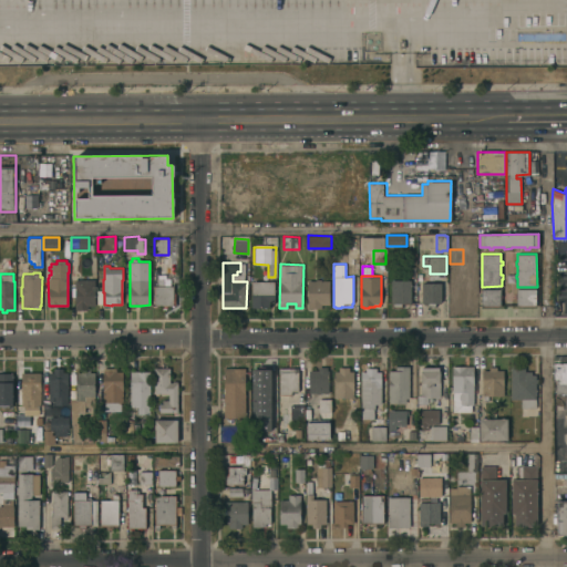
[(75,279),(95,279),(95,306),(88,306),(88,309),(75,309),(75,279)]
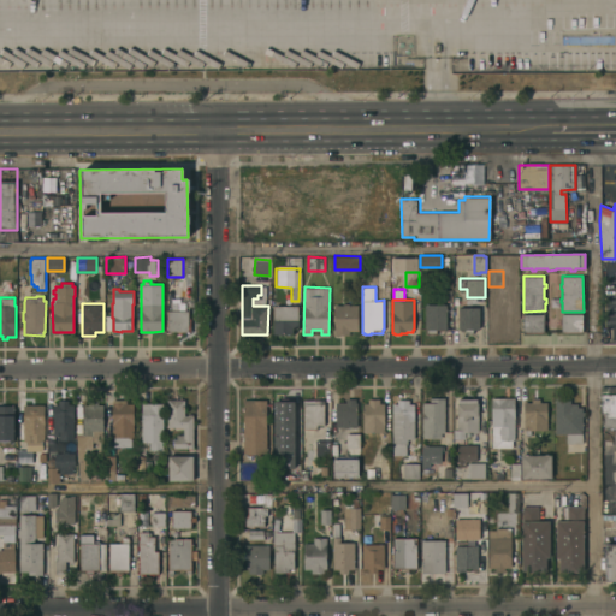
[(336,304),(343,304),(343,303),(350,303),(350,304),(359,304),(359,331),(350,330),(350,335),(336,335),(336,304)]
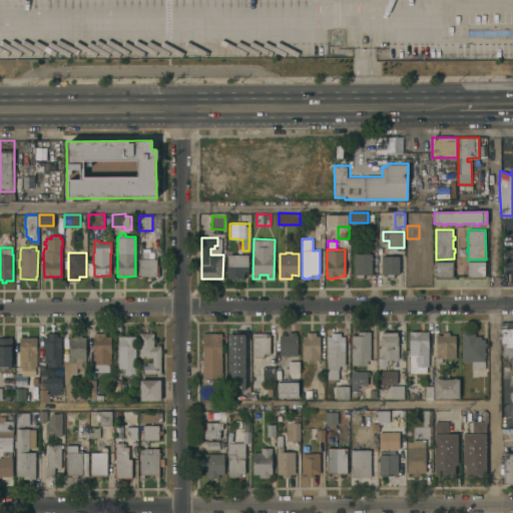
[(373,274),(364,274),(364,278),(355,278),(354,253),(372,252),(373,274)]
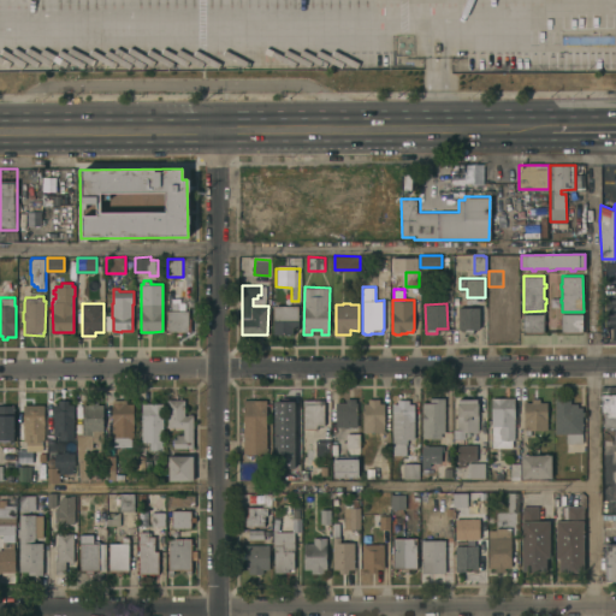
[(515,331),(502,331),(502,329),(493,329),(493,304),(515,304),(515,331)]
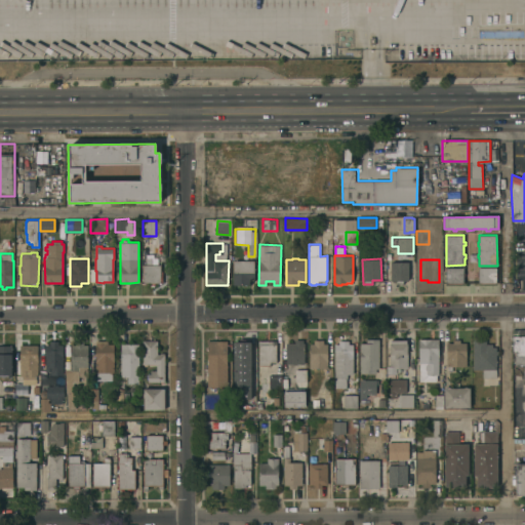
[(254,260),(254,280),(250,280),(250,285),(234,285),(234,260),(254,260)]
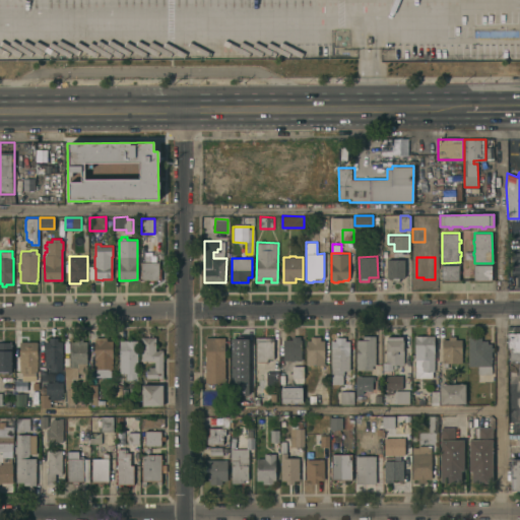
[(405,277),(399,277),(399,281),(393,281),(393,277),(387,277),(387,259),(405,259),(405,277)]
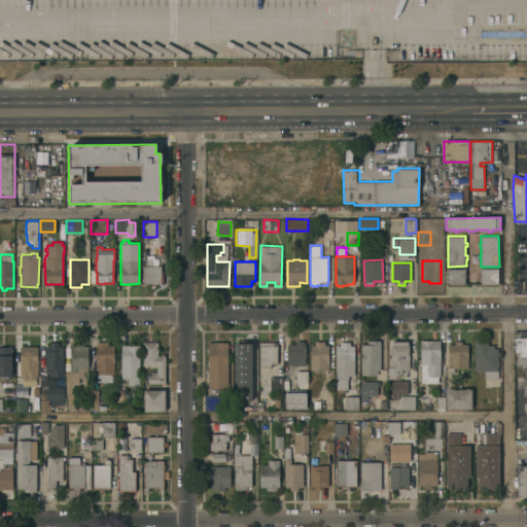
[(144,284),(144,266),(162,266),(162,272),(163,272),(163,278),(165,278),(165,284),(162,284),(162,285),(160,285),(160,284),(155,284),(155,287),(151,287),(151,285),(151,284),(144,284)]
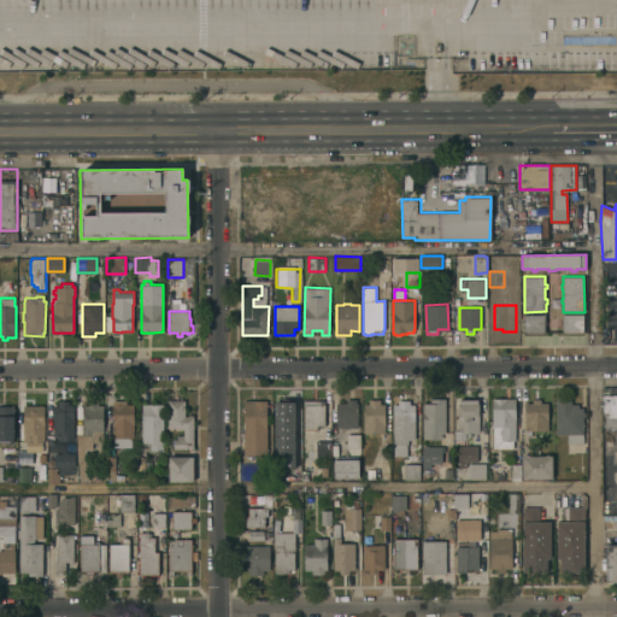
[(546,319),(547,319),(547,324),(546,324),(546,333),(524,333),(524,313),(546,315),(546,319)]
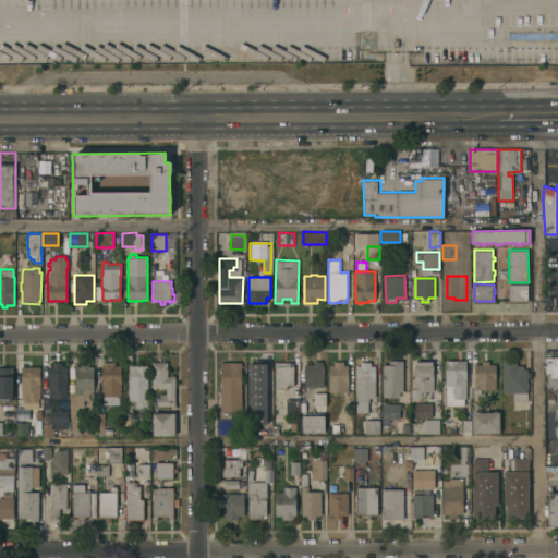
[(528,283),(528,300),(509,300),(509,292),(508,292),(508,289),(509,289),(509,283),(528,283)]
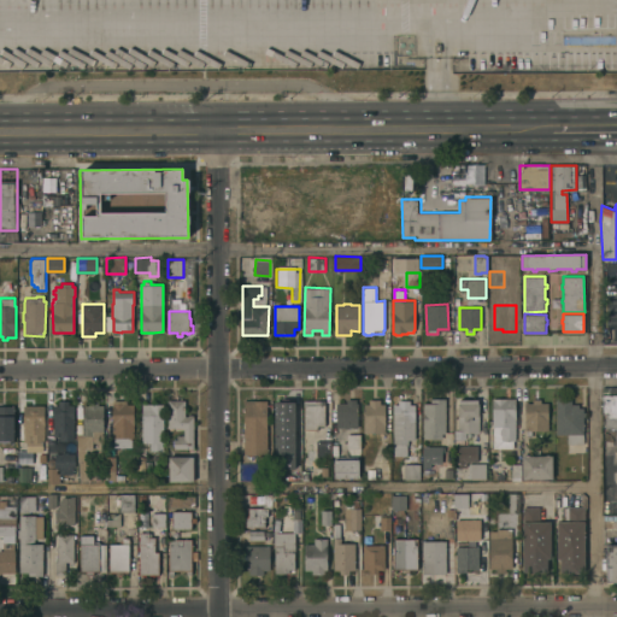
[(616,440),(616,428),(604,428),(604,413),(601,413),(601,387),(609,387),(609,388),(611,388),(611,394),(616,394),(616,440)]
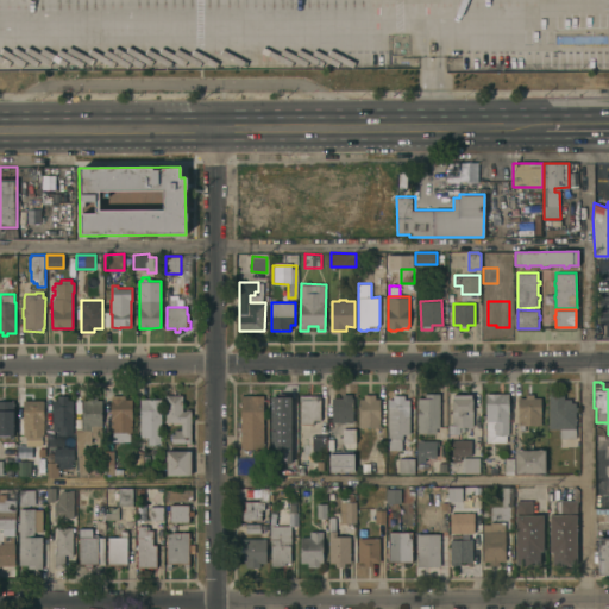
[(440,427),(435,427),(435,433),(418,433),(418,397),(425,397),(425,393),(440,393),(440,427)]
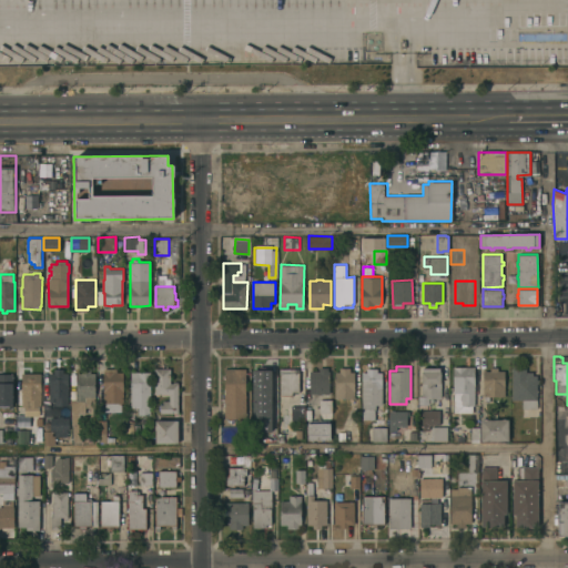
[(475,405),(473,405),(473,413),(454,413),(454,366),(475,366),(475,405)]
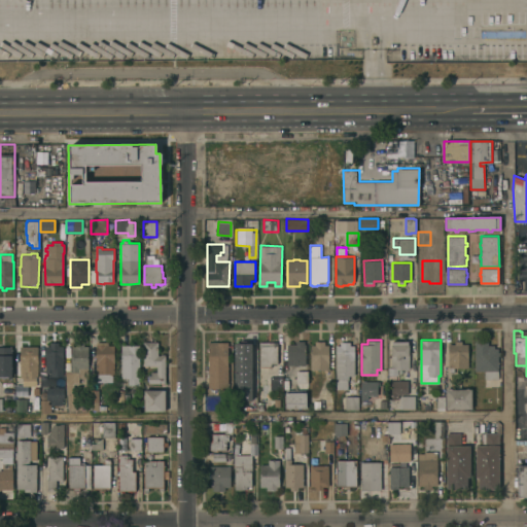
[(498,379),(485,379),(485,371),(476,371),(476,341),(488,340),(488,345),(494,345),(494,348),(498,348),(498,379)]
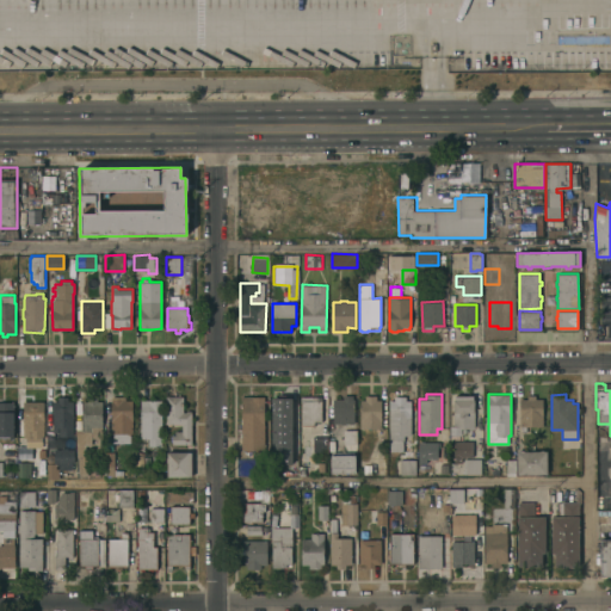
[(333,399),(344,399),(344,395),(353,395),(353,399),(355,399),(355,423),(333,424),(333,399)]
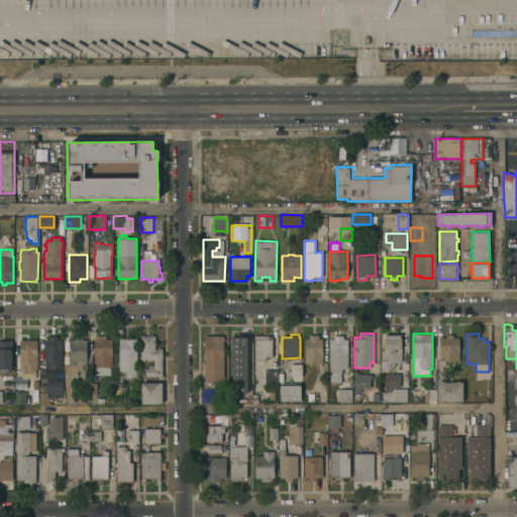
[(322,363),(304,363),(305,337),(309,338),(309,334),(318,334),(318,338),(322,338),(322,363)]
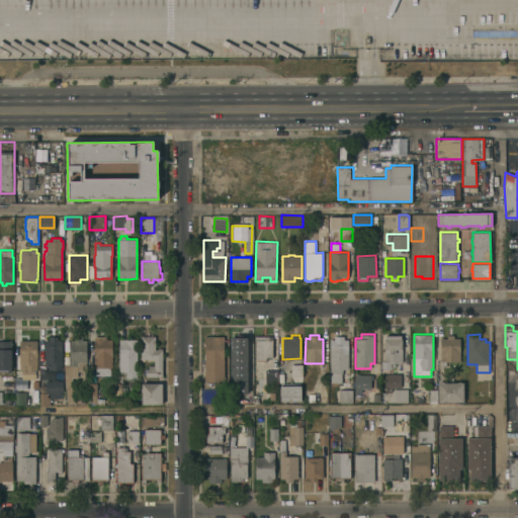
[(403,348),(407,348),(407,356),(403,356),(403,370),(381,369),(382,361),(384,361),(384,338),(385,338),(385,335),(402,335),(402,338),(403,338),(403,348)]
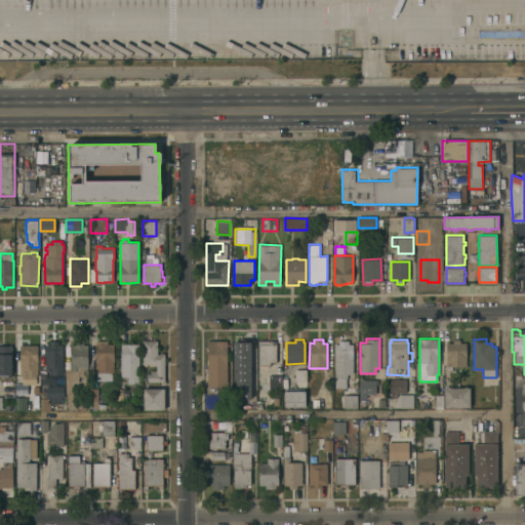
[(467,366),(447,366),(447,342),(453,342),(453,339),(460,339),(460,342),(467,342),(467,366)]
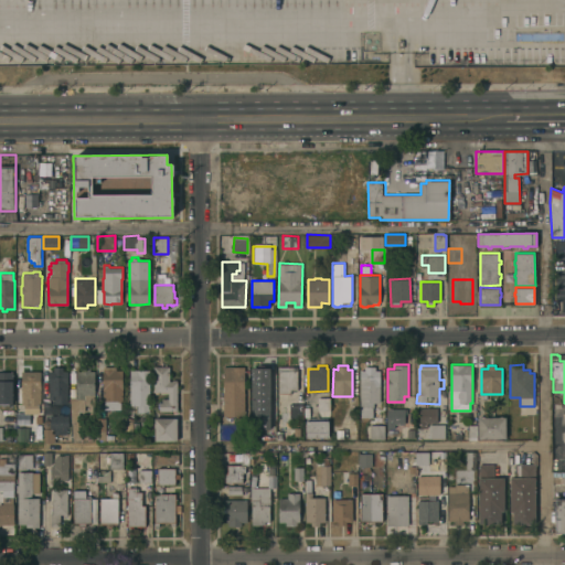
[(49,371),(53,371),(53,366),(63,366),(63,371),(67,371),(67,403),(54,403),(54,400),(49,400),(49,371)]
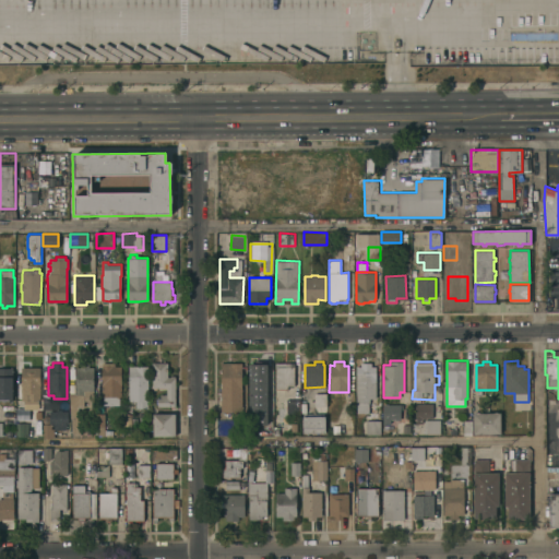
[(75,367),(80,367),(80,363),(88,363),(88,367),(93,367),(93,401),(83,401),(83,406),(78,406),(78,417),(80,417),(80,435),(71,435),(71,417),(70,417),(70,394),(75,394),(75,367)]
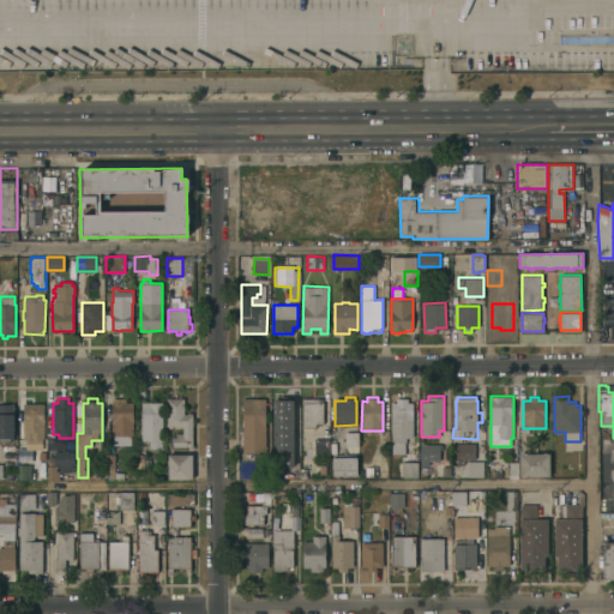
[(167,398),(184,398),(184,414),(187,414),(187,413),(192,413),(192,446),(173,446),(173,437),(175,437),(175,433),(182,433),(182,426),(170,426),(170,428),(167,428),(167,398)]
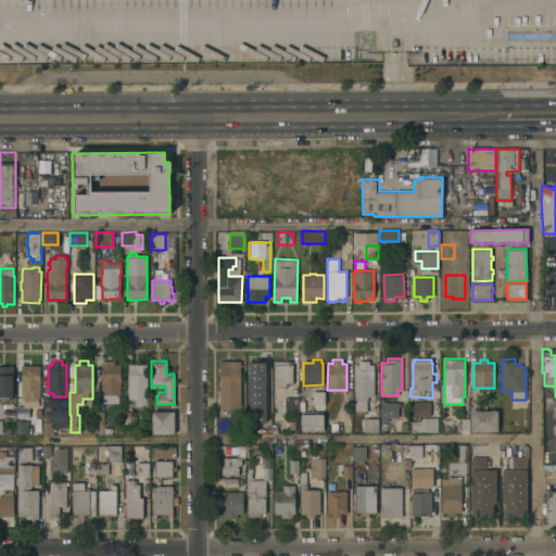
[(219,409),(219,397),(218,397),(218,394),(219,394),(219,361),(241,361),(240,409),(219,409)]
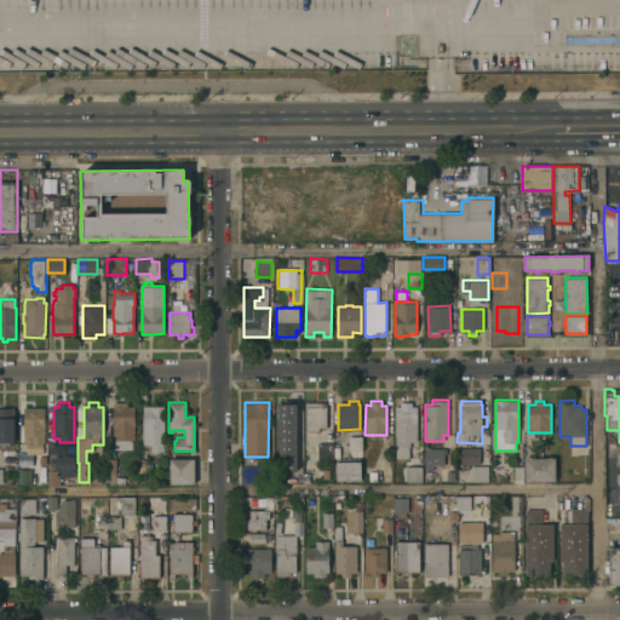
[(297,402),(297,432),(280,432),(280,435),(277,435),(276,402),(297,402)]
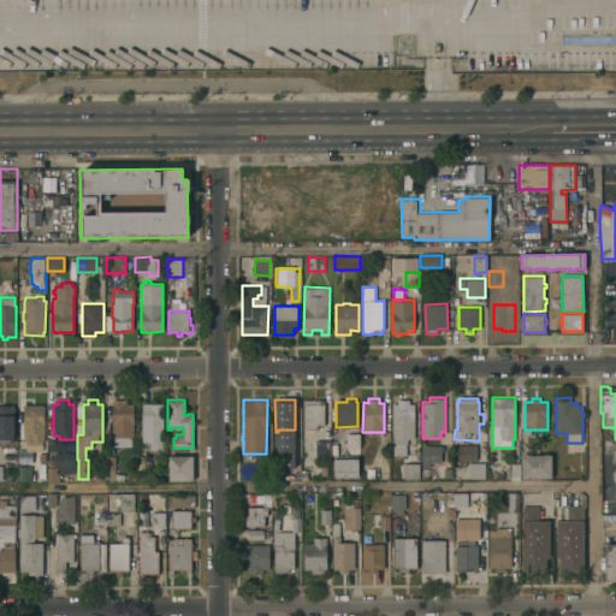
[(303,400),(325,400),(325,425),(317,425),(317,428),(303,428),(303,400)]
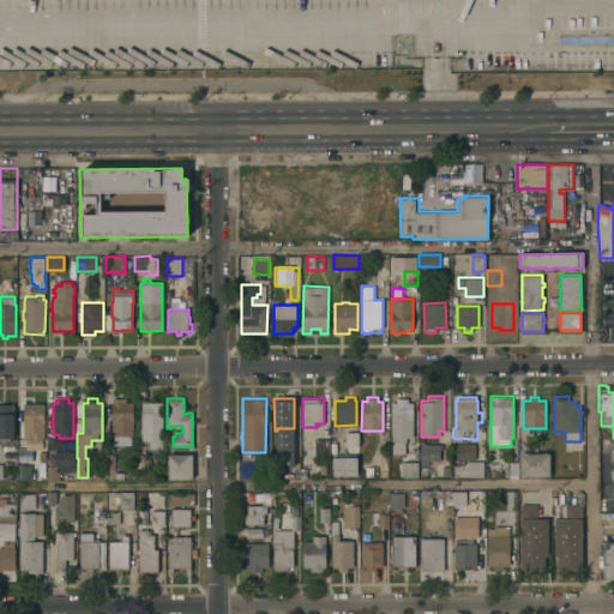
[(414,438),(407,438),(407,443),(405,443),(405,453),(392,453),(392,402),(397,402),(397,398),(408,398),(408,402),(414,402),(414,438)]
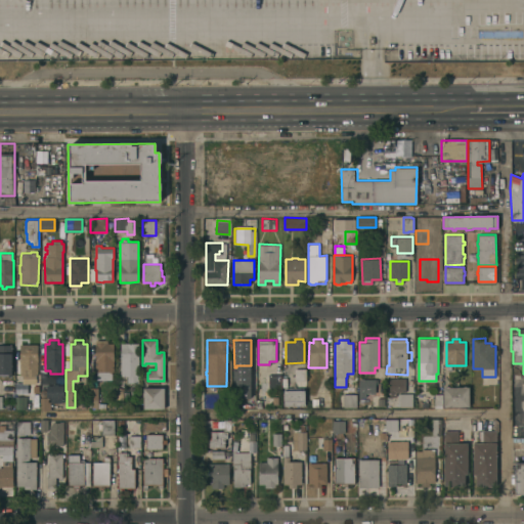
[(95,342),(104,342),(104,343),(114,343),(114,372),(95,372),(95,342)]
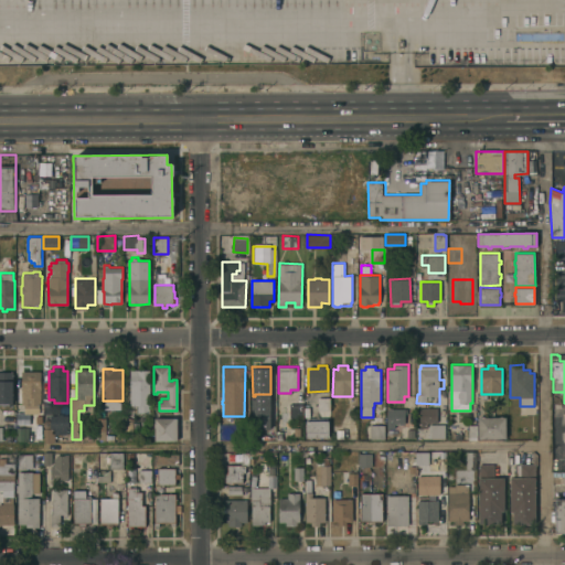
[(129,370),(149,370),(149,413),(137,413),(137,405),(129,405),(129,370)]
